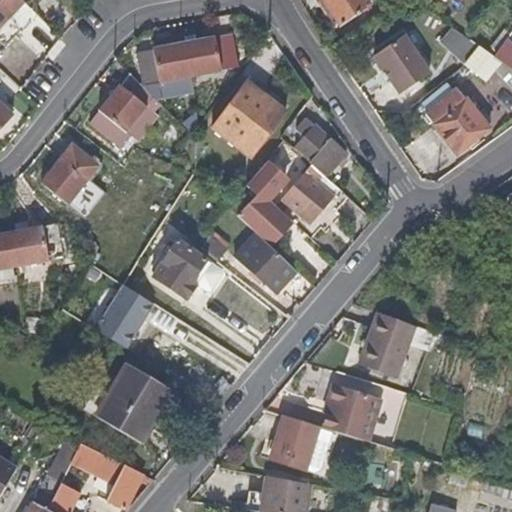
[(0,0),(0,26),(7,19),(25,1),(24,0),(0,0)]
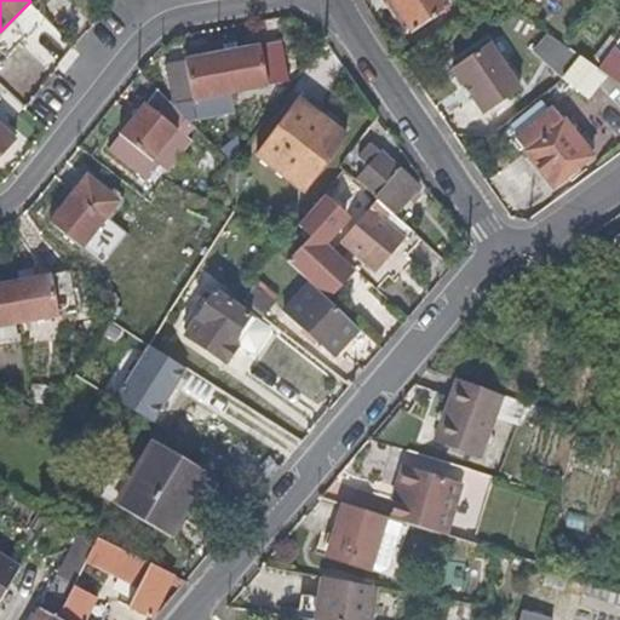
[(445,0),(392,0),(412,29),(448,5),(445,0)]
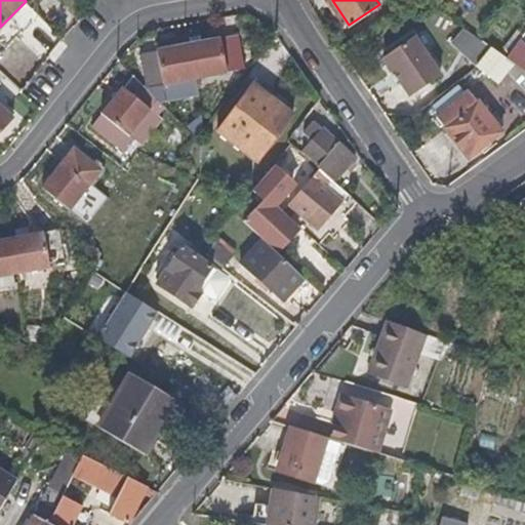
[(23,33),(40,15),(26,1),(7,19),(23,33)]
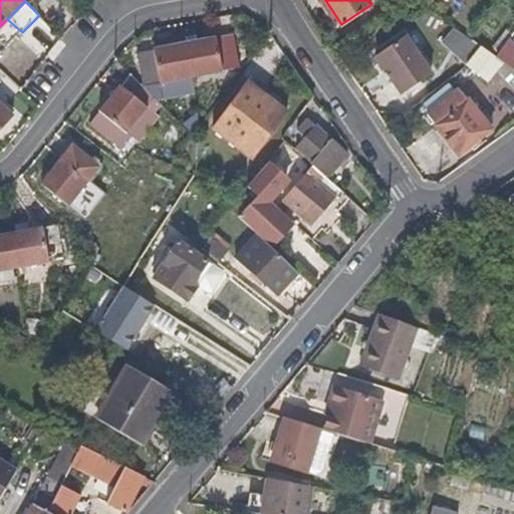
[(456,53),(468,37),(455,28),(443,43),(456,53)]
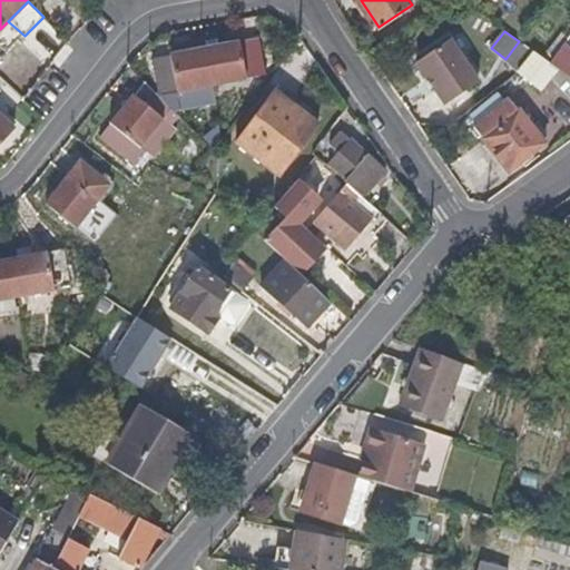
[(217,41),(204,46),(212,84),(262,71),(253,33),(236,38),(236,37),(217,41)]
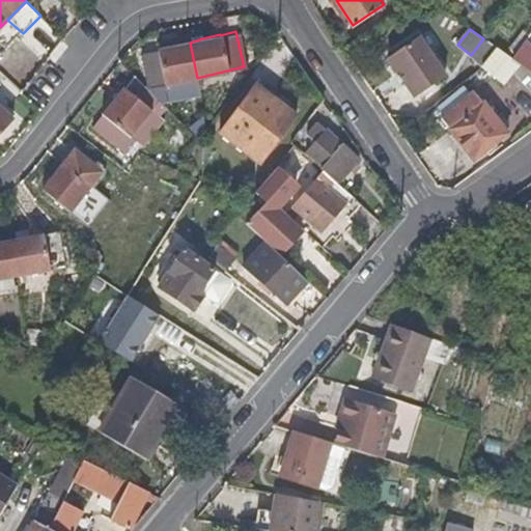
[(446,76),(419,36),(388,57),(414,98),(446,76)]
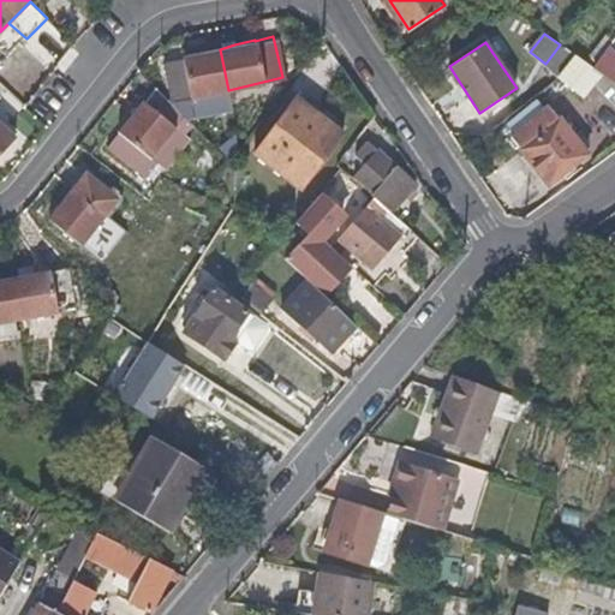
[(560,75),(574,53),(563,46),(560,45),(545,64),(553,69),(560,75)]
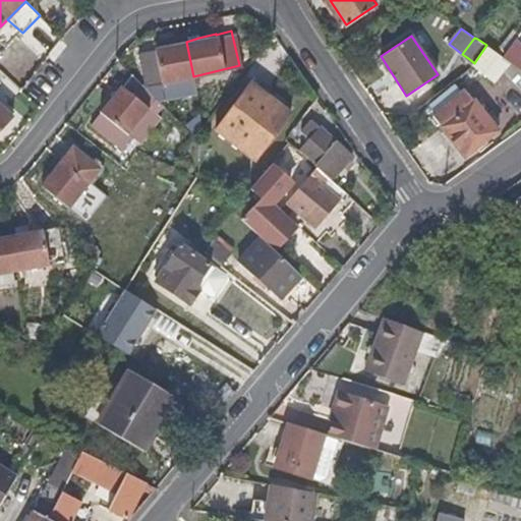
[(193,76),(186,42),(153,49),(153,51),(139,55),(146,88),(193,76)]
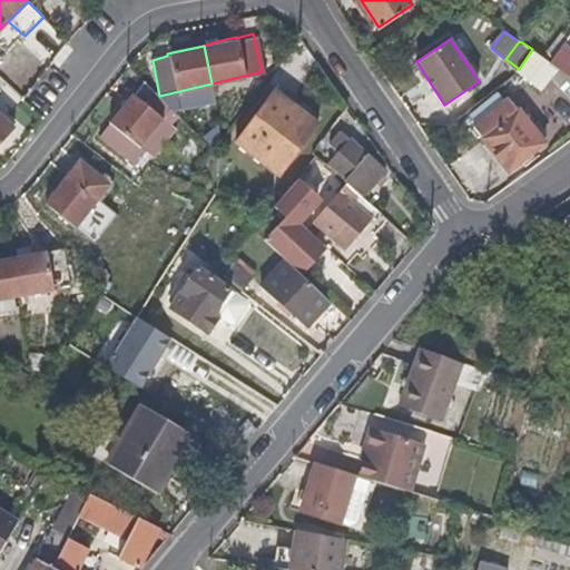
[(551,62),(569,76),(569,53),(561,48),(551,62)]
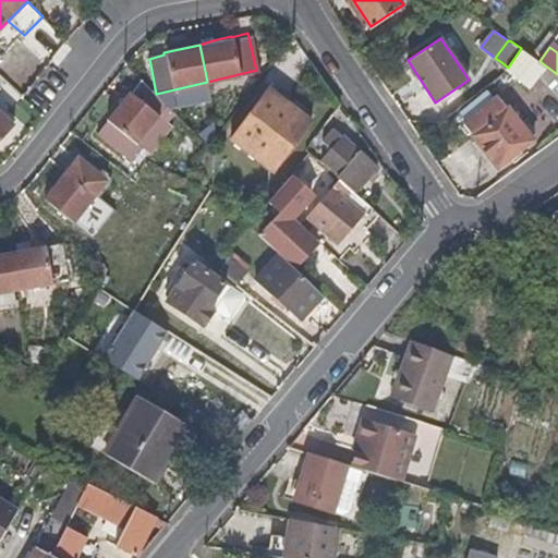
[(540,74),(557,94),(557,74),(540,61),(533,57),(521,48),(508,68),(532,87),(540,74)]
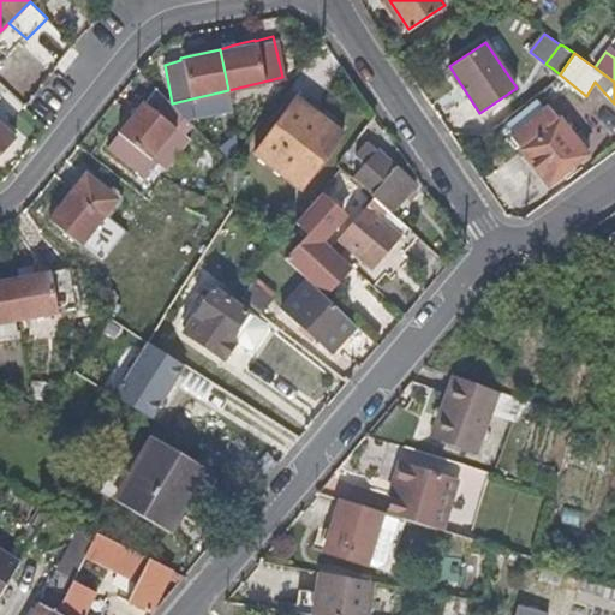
[(341,125),(292,91),(256,147),(305,179),(341,125)]
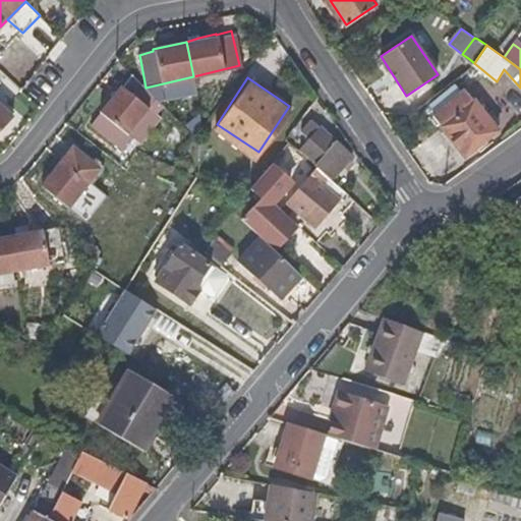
[(125,79),(119,88),(148,109),(154,101),(125,79)]
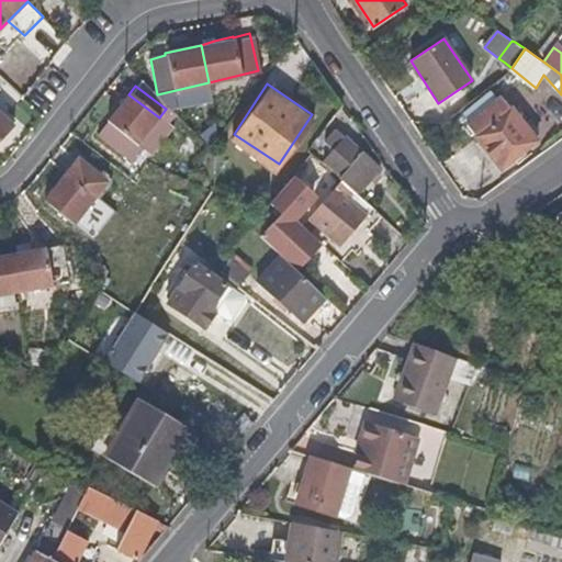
[(159,117),(128,94),(101,135),(134,163),(144,149),(137,145),(159,117)]
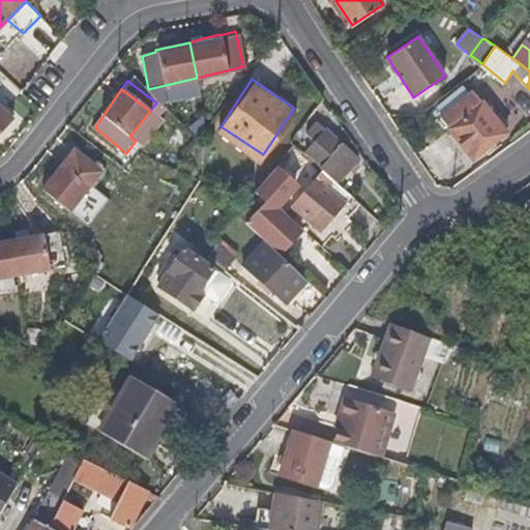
[(473,89),(440,116),(474,157),(506,130),(473,89)]
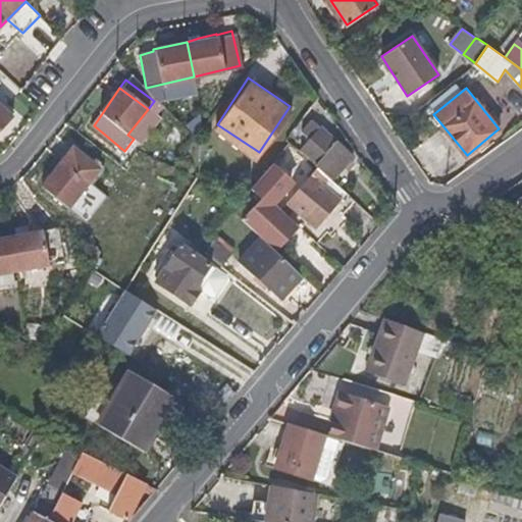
[(0,104),(0,131),(13,117),(0,104)]
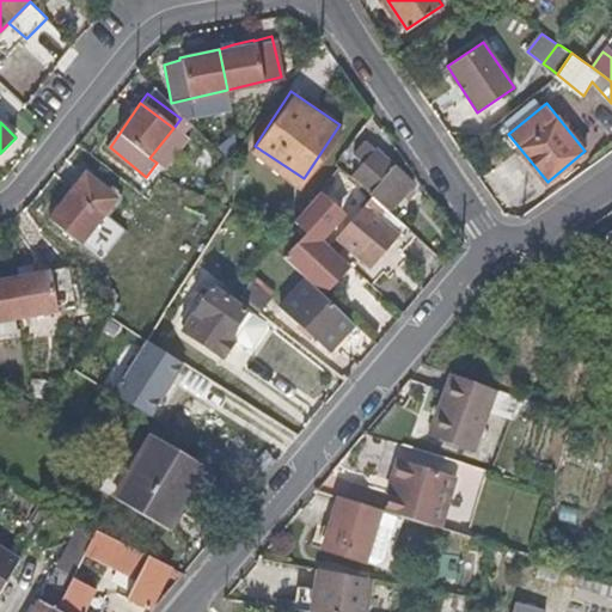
[(150,158),(157,163),(160,165),(183,134),(173,128),(150,158)]
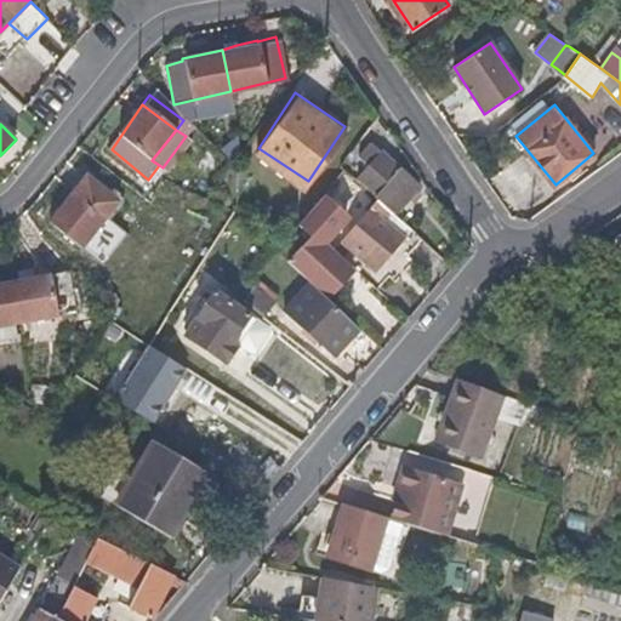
[(239,134),(223,153),(232,160),(241,147),(239,134)]
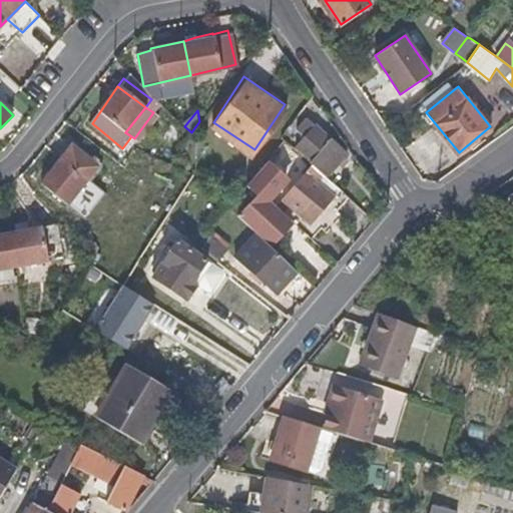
[(304,134),(295,145),(326,176),(346,152),(306,116),(296,127),(304,134)]
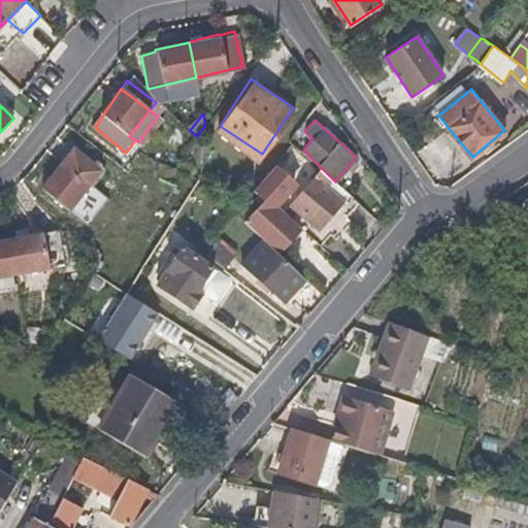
[(104,173),(77,150),(44,188),(91,226),(112,199),(94,186),(104,173)]
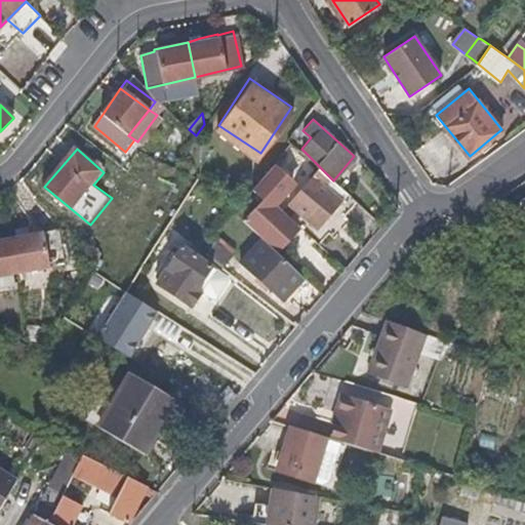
[(255,207),(242,220),(263,239),(277,251),(296,230),(272,208),(292,186),(273,167),(251,190),(259,198),(252,204),(255,207)]
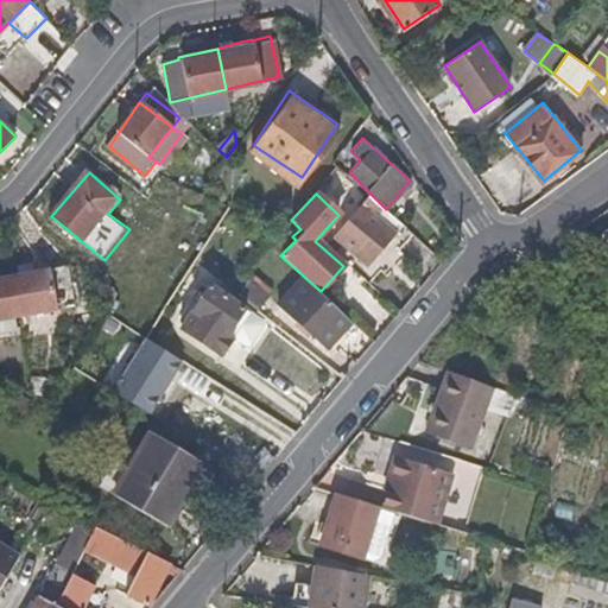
[(403,225),(368,195),(335,233),(369,264),(403,225)]
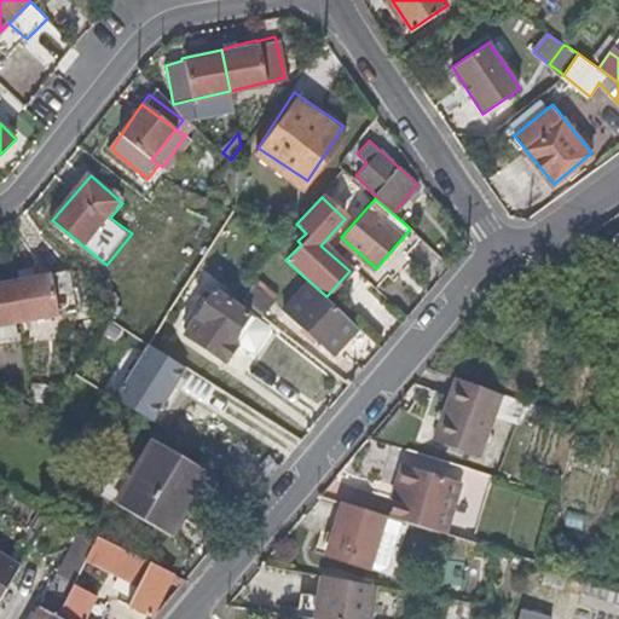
[(203,217),(194,213),(189,230),(200,233),(203,217)]
